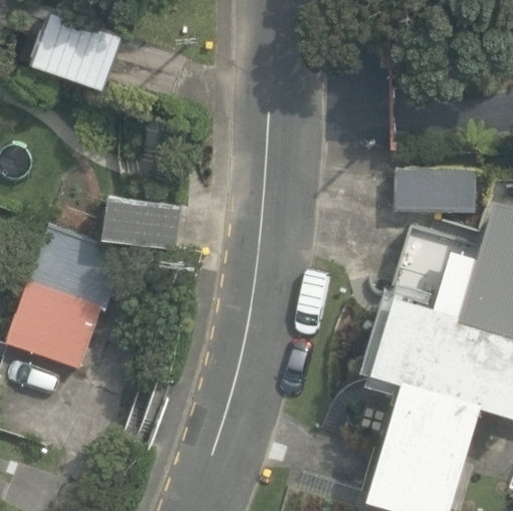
[(31,65),(106,92),(126,34),(51,8),(43,30),(40,29),(30,59),(33,60),(31,65)]
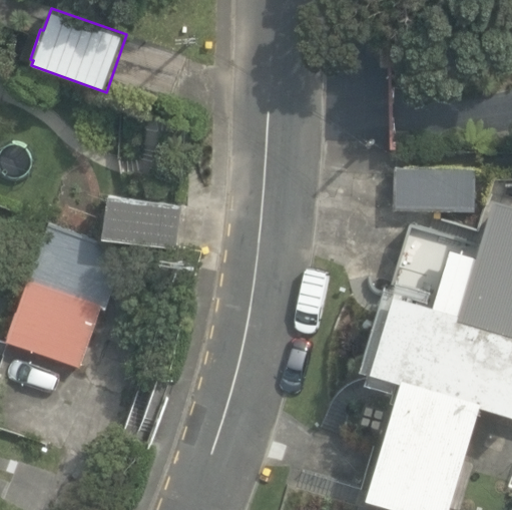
[(398,209),(476,210),(476,170),(398,169),(398,209)]
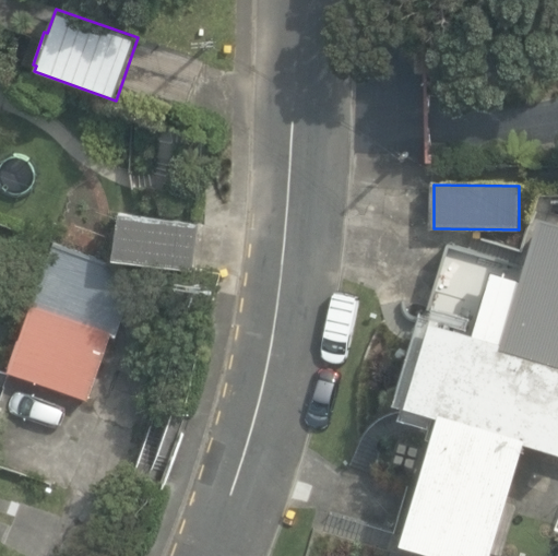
[(111,262),(192,272),(198,224),(117,215),(111,262)]
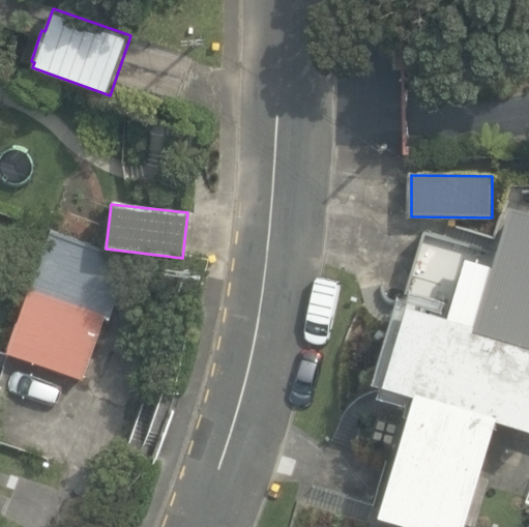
[(413,396),(375,518),(404,526),(463,526),(496,422),(528,432),(528,210),(509,205),(489,268),(463,260),(444,318),(407,306),(382,386),(413,396)]
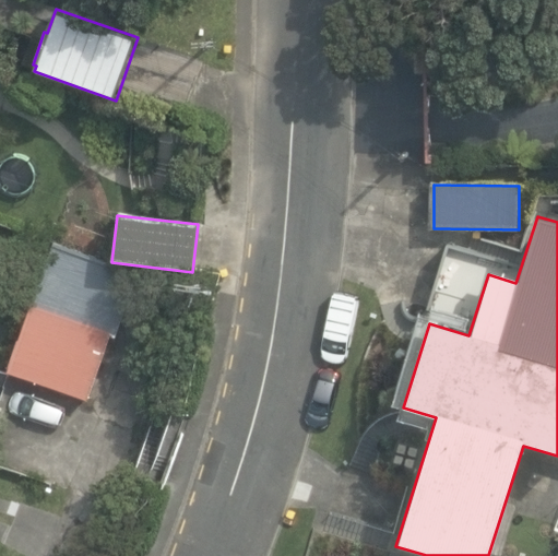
[(6,375),(85,403),(108,338),(113,339),(135,272),(52,243),(6,375)]
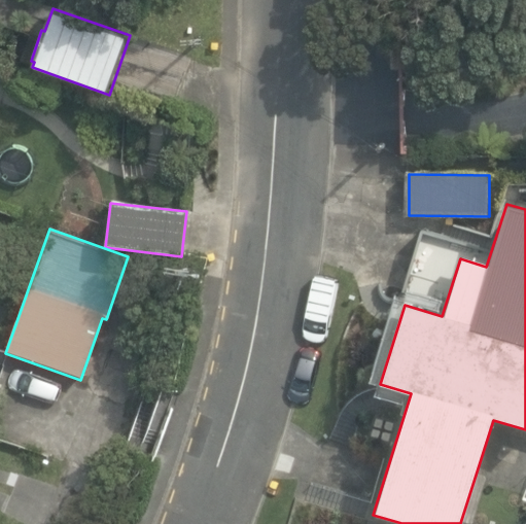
All buildings are outlined.
